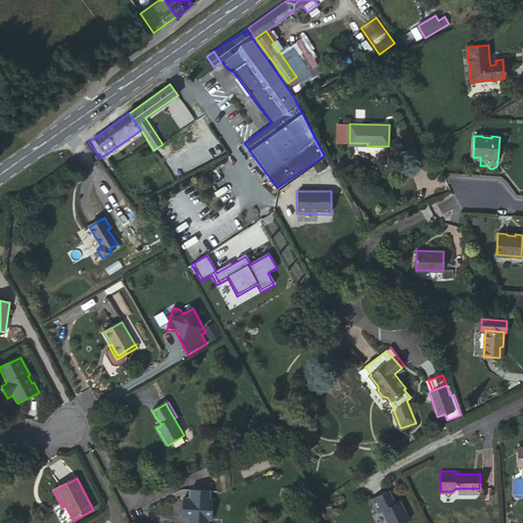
[(389,490),(372,498),(379,512),(383,510),(388,522),(400,522),(410,519),(399,501),(395,503),(389,490)]
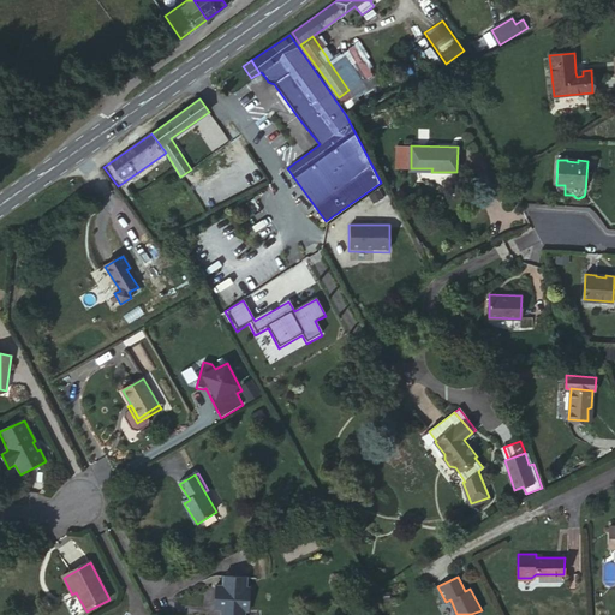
[(245,580),(222,578),(221,586),(214,585),(212,610),(222,610),(221,614),(242,614),(243,613),(246,613),(248,589),(245,589),(245,580)]
